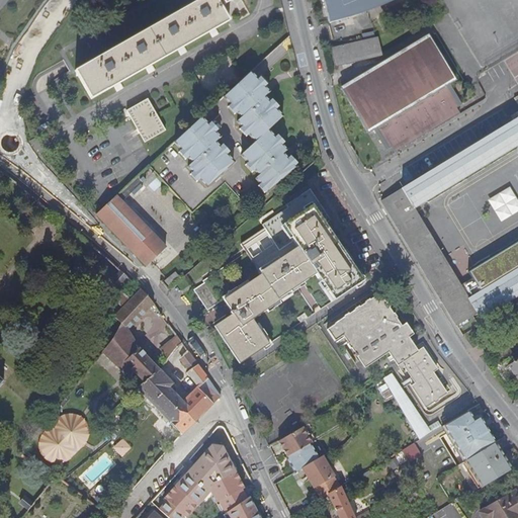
[(220,4),(217,0),(202,0),(76,71),(92,99),(230,22),(220,4)]
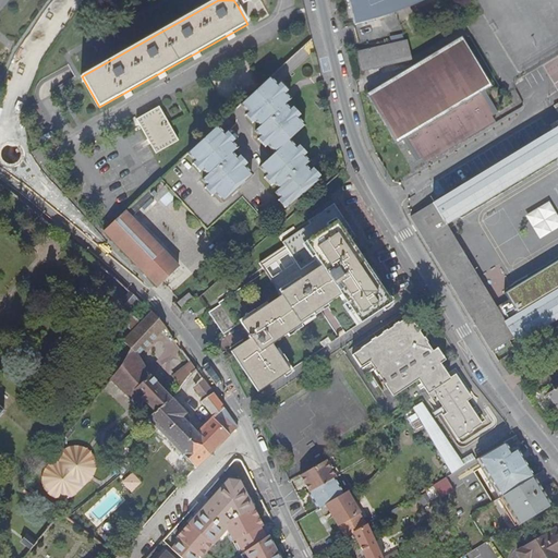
[(348,0),(354,25),(398,12),(393,1),(396,0),(348,0)]
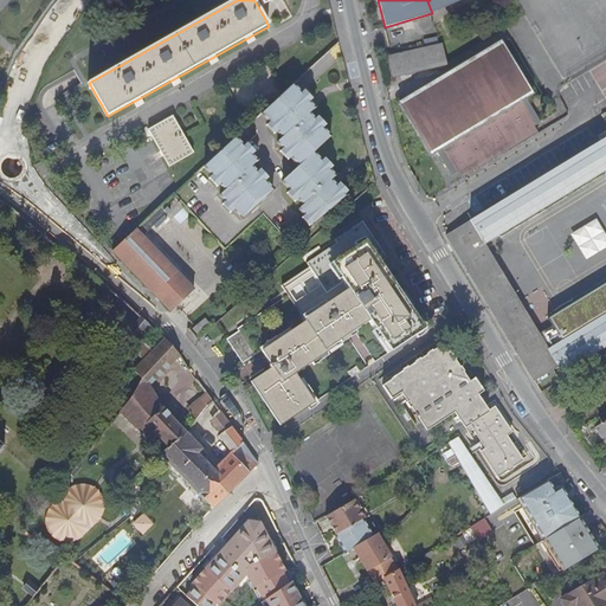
[(501,39),(399,102),(431,155),(439,149),(455,174),(459,172),(535,126),(541,121),(527,96),(534,92),(501,39)]
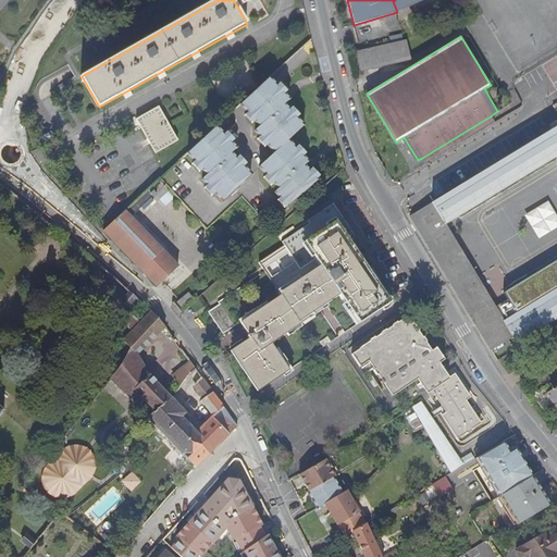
[(408,40),(359,51),(363,69),(412,58),(408,40)]
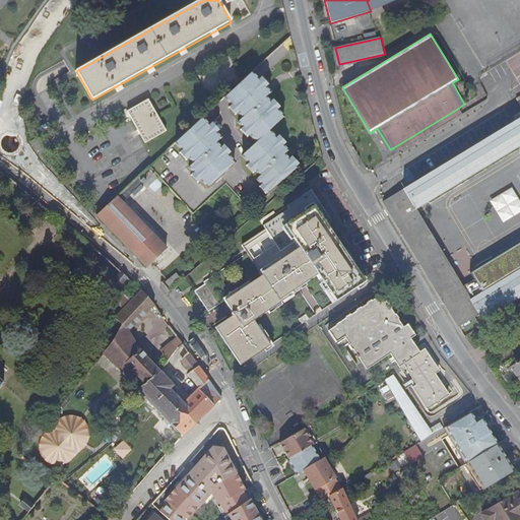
[(252,73),(225,98),(232,105),(239,113),(244,117),(239,121),(244,126),(251,135),(258,142),(243,155),(250,163),(257,171),(261,176),(257,179),(262,184),(269,191),(270,192),(297,168),(296,167),(288,158),(286,161),(281,156),(284,154),(288,151),(283,145),(280,142),(276,138),(269,131),(284,117),(277,110),(273,106),(270,102),(266,98),(268,95),(263,89),(265,87),(259,80),(252,73)]
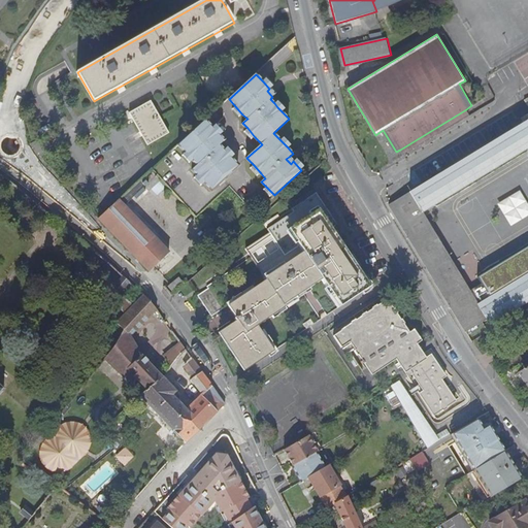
[(263,81),(269,89),(272,87),(266,79),(263,81)]
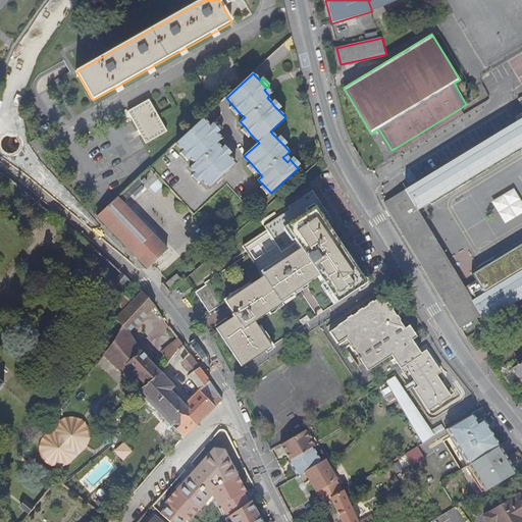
[(271,102),(274,106),(278,110),(281,107),(274,100),(271,102)]
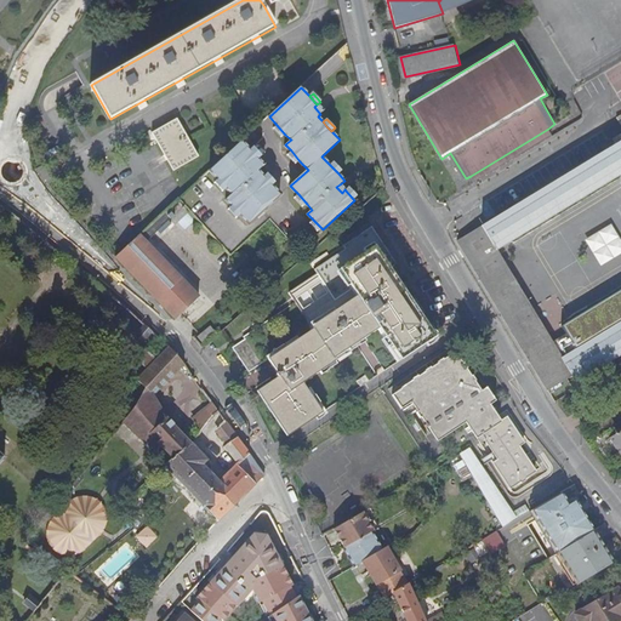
[(199,157),(178,120),(154,134),(175,170),(199,157)]
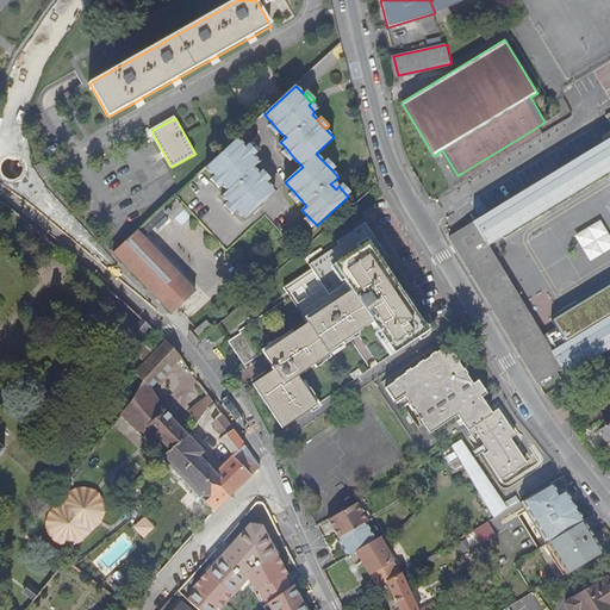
[(280,132),(272,123),(268,126),(278,135),(280,132)]
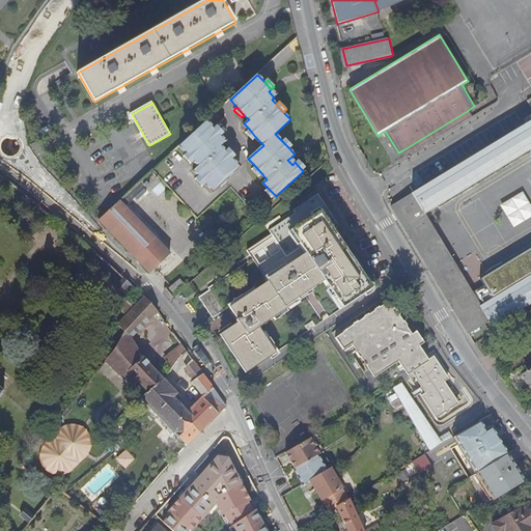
[(469,110),(402,150),(406,156),(472,115),(469,110)]
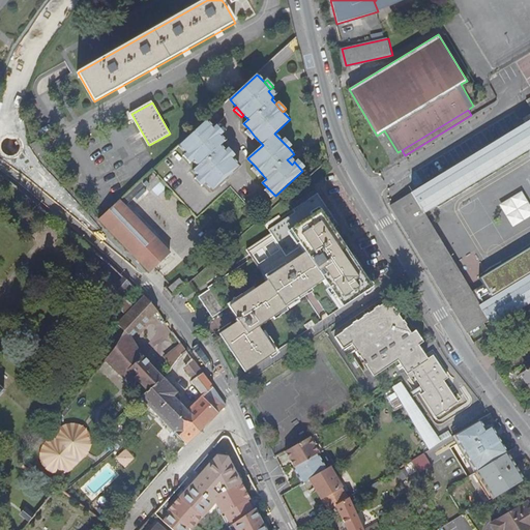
[(529,114),(523,119),(525,123),(411,193),(423,212),(529,148),(529,114)]
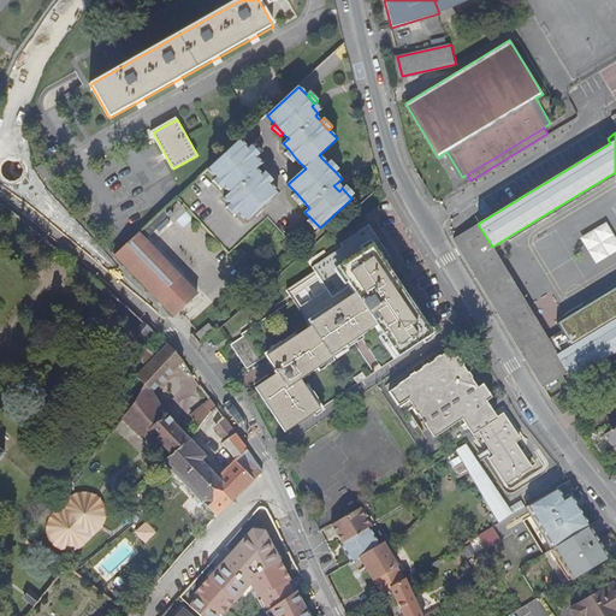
[(241,140),(207,170),(215,177),(224,187),(229,193),(224,197),(230,203),(238,213),(246,221),(255,213),(260,208),(278,191),(270,183),(268,182),(256,169),(259,166),(253,159),(256,157),(248,148),(241,140)]
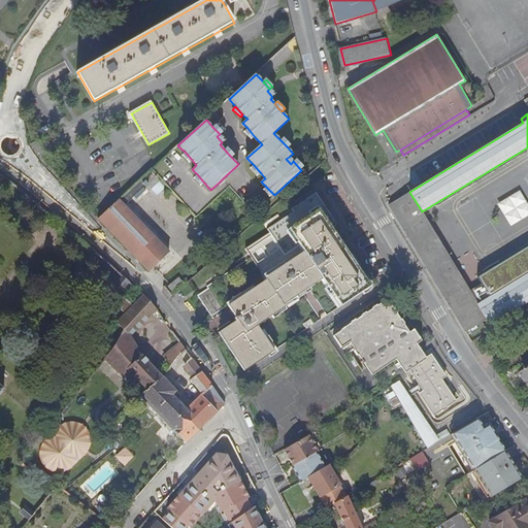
[(216,124),(212,127),(220,134),(223,132),(216,124)]
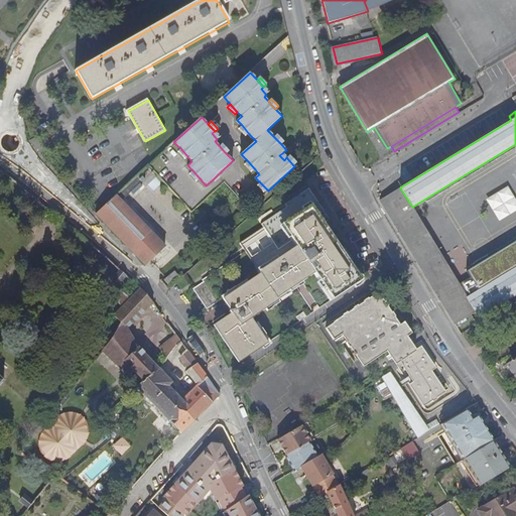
[(249,134),(242,125),(239,128),(246,136),(249,134)]
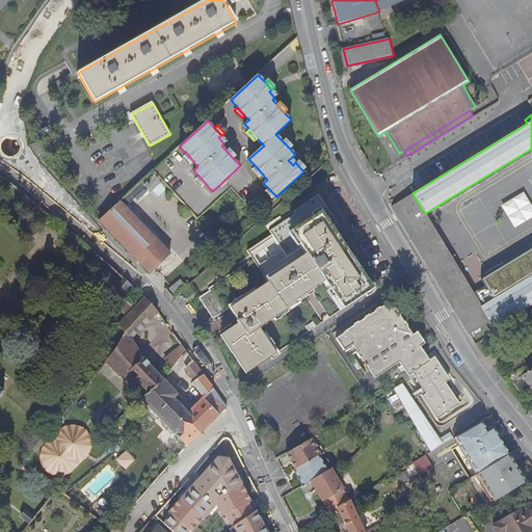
[(286,138),(283,141),(287,145),(290,149),(292,147),(286,138)]
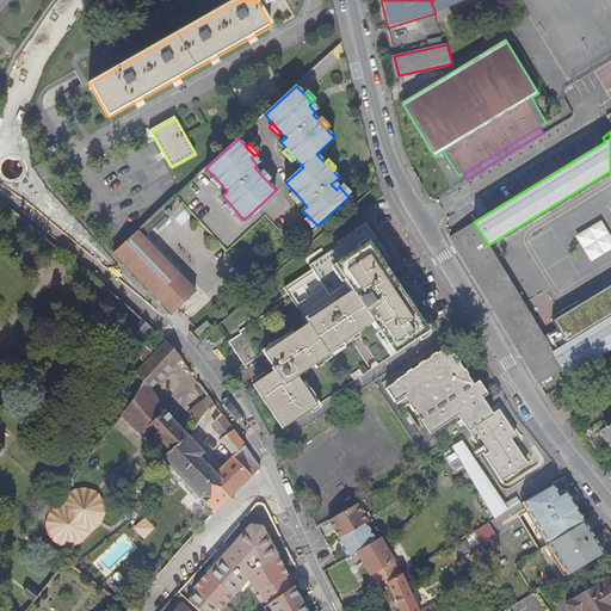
[(264,170),(260,173),(266,180),(267,181),(271,178),(264,170)]
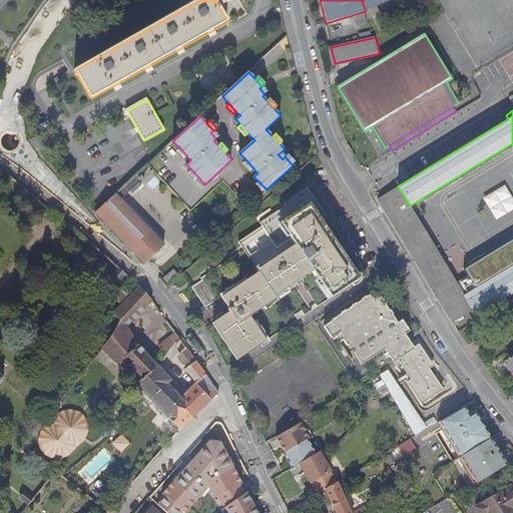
[(186,155),(179,147),(176,150),(183,158),(186,155)]
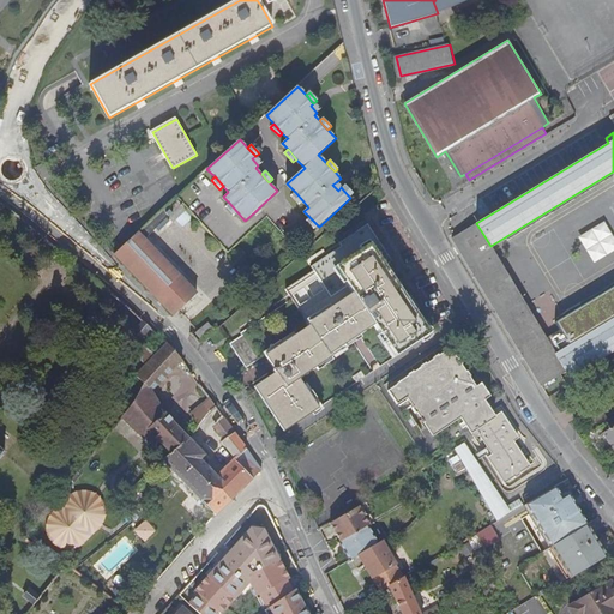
[(344,185),(341,187),(349,197),(353,193),(344,185)]
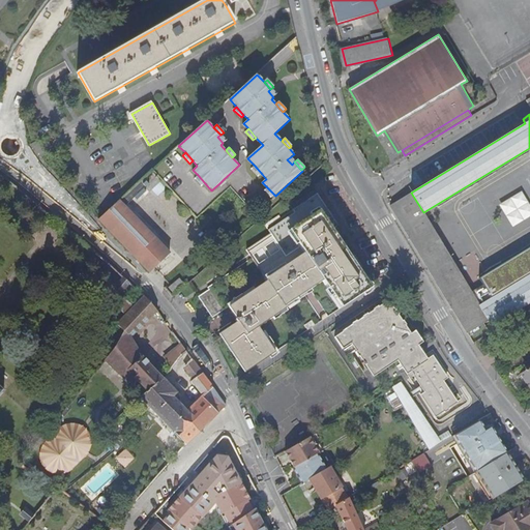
[(262,174),(255,166),(252,169),(259,176),(262,174)]
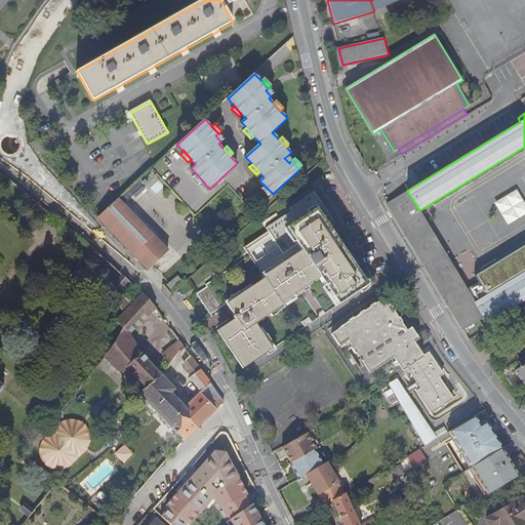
[(118,198),(128,208),(160,178),(151,168),(118,198)]
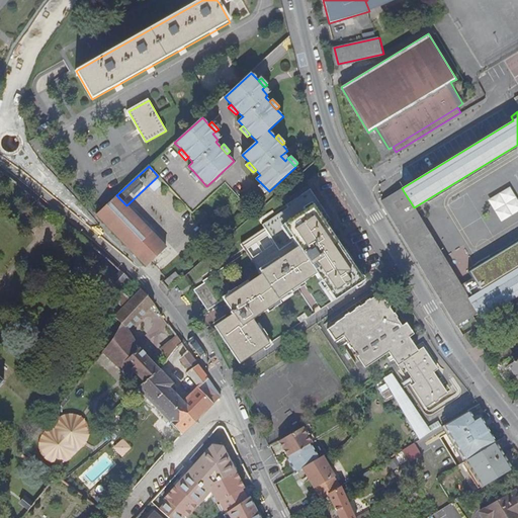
[(200,179),(193,171),(190,174),(197,182),(200,179)]
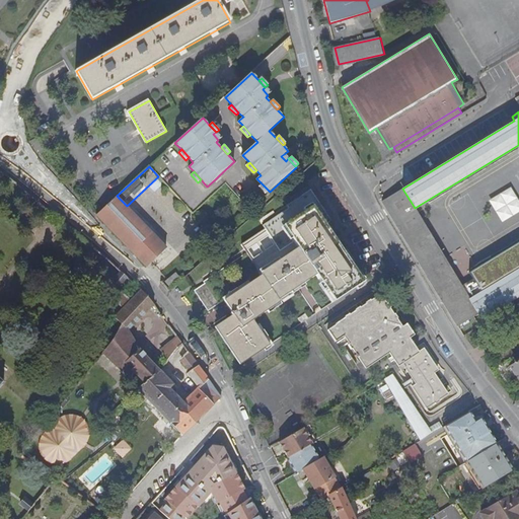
[(269,191),(262,183),(260,187),(266,194),(269,191)]
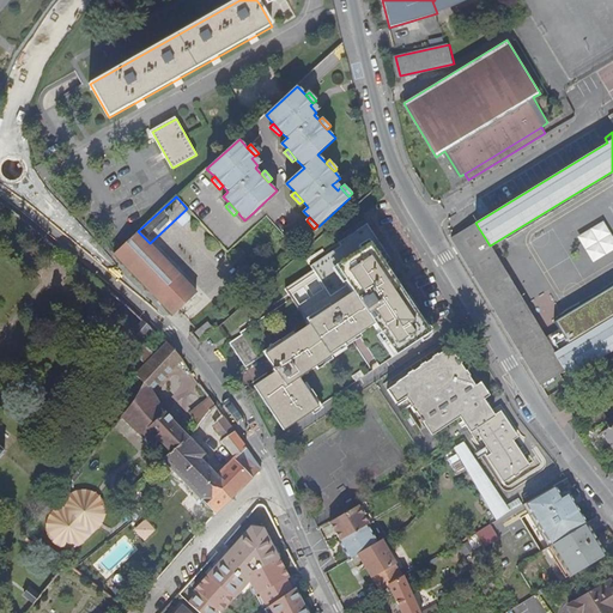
[(612,232),(605,219),(578,235),(594,261),(612,249),(612,232)]
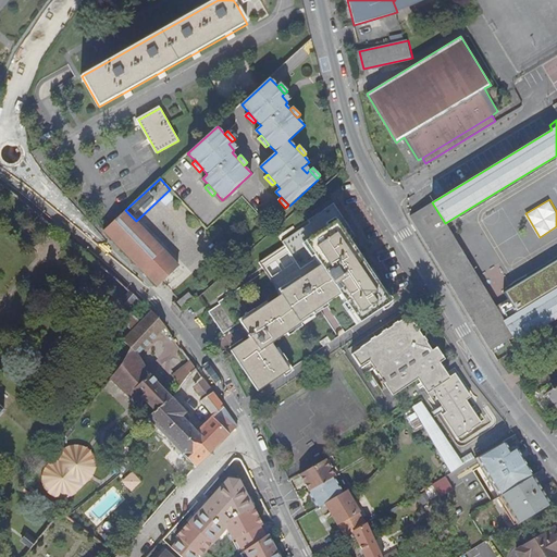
[(432,202),(410,214),(415,221),(419,229),(429,246),(438,262),(454,286),(475,273),(445,223),(432,202)]
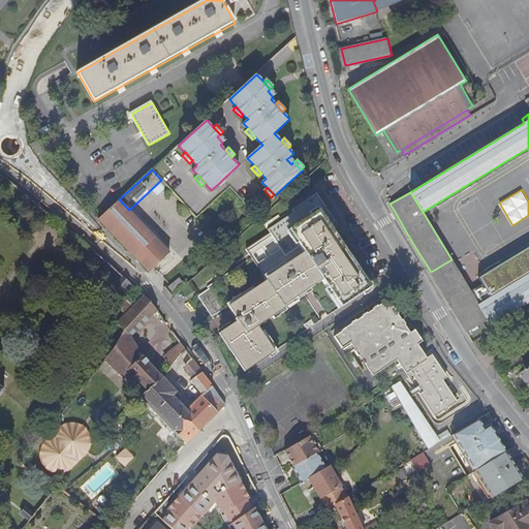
[(222,332),(248,370),(274,351),(257,327),(285,307),(283,306),(321,280),(340,307),(376,282),(315,193),(291,209),(293,212),(268,230),(269,232),(245,249),(251,257),(196,294),(212,317),(230,305),(240,319),(222,332)]
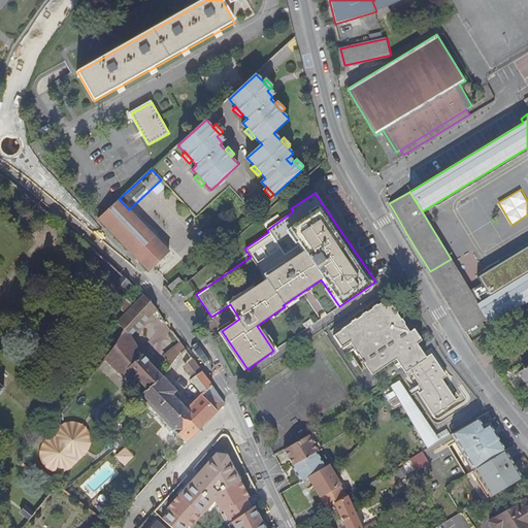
[(129,209),(119,199),(98,218),(138,261),(149,272),(169,252),(129,209)]
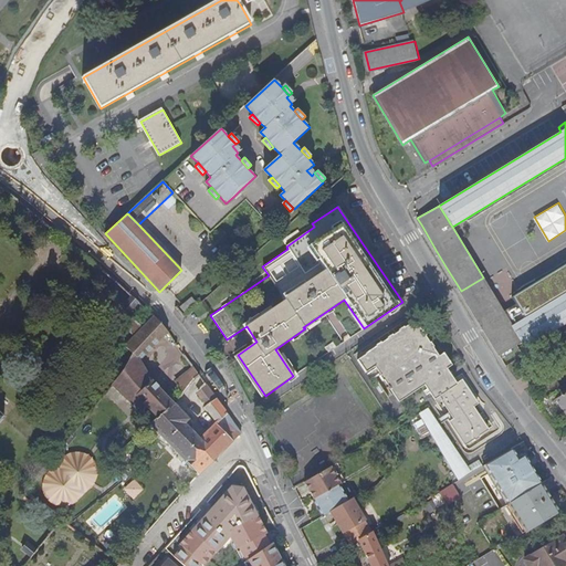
[(565,268),(501,306),(513,327),(522,343),(524,348),(565,322),(565,268)]
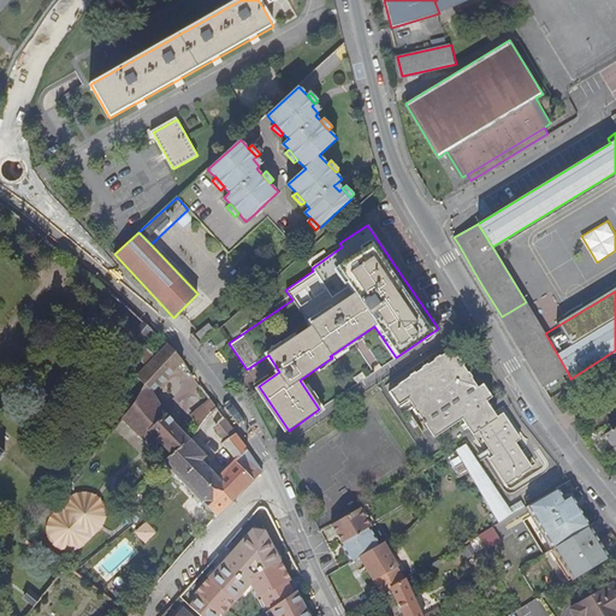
[(526,302),(502,317),(515,341),(534,373),(544,388),(568,373),(558,356),(545,333),(526,302)]
